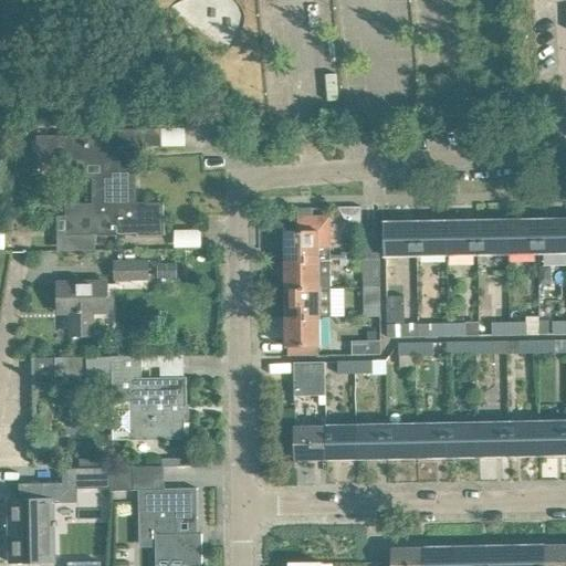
[(130,147),(163,146),(163,137),(163,128),(119,129),(119,135),(38,136),(38,160),(107,159),(107,179),(93,179),(93,203),(132,202),(132,159),(130,147)]
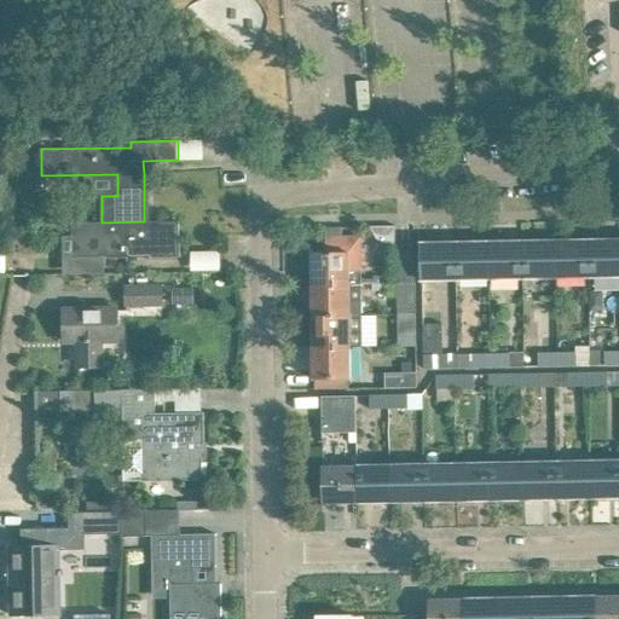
[(179,256),(179,221),(144,221),(102,223),(73,223),(73,259),(179,256)]
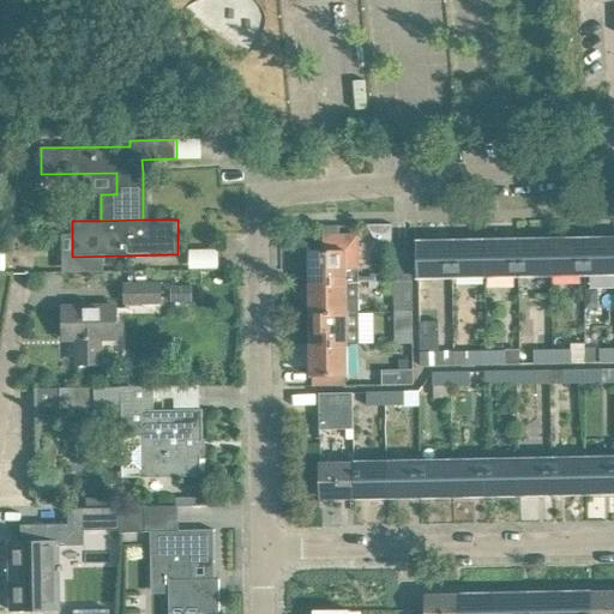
[(359,268),(360,259),(359,235),(324,235),(324,251),(309,251),(309,283),(359,283),(359,268)]
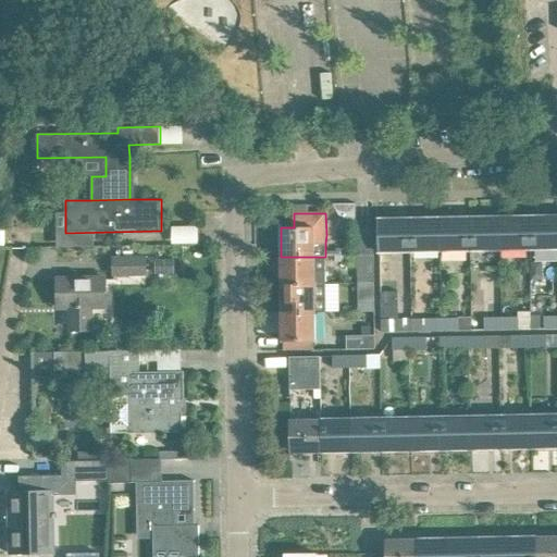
[(556,247),(556,217),(530,218),(530,248),(556,247)]
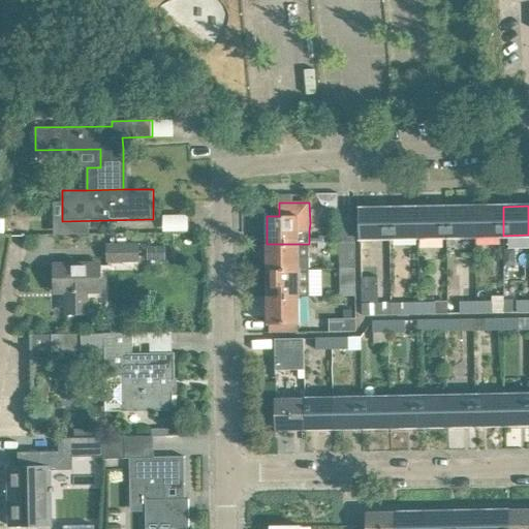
[(475,237),(474,207),(446,208),(446,237),(475,237)]
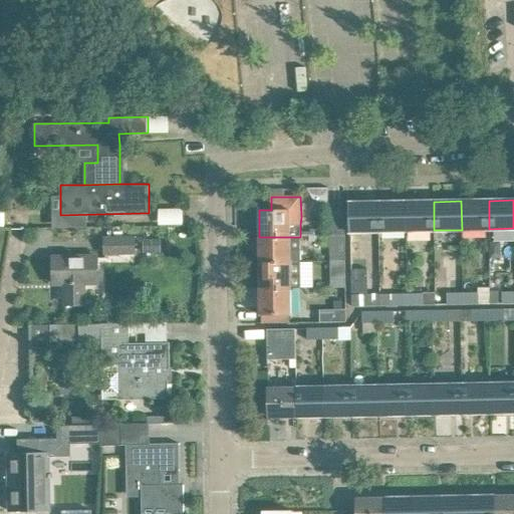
[(489,229),(489,201),(461,201),(462,230),(489,229)]
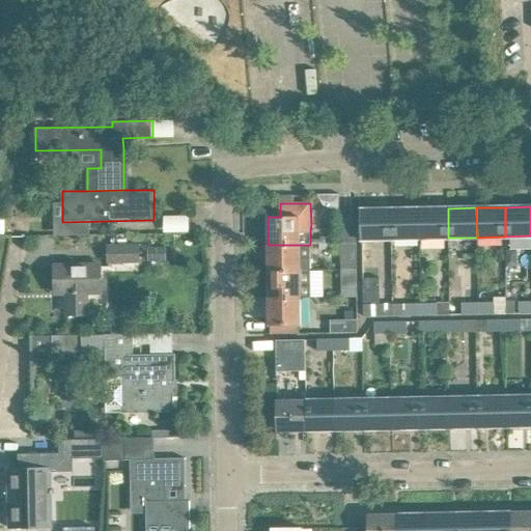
[(420,239),(419,208),(391,210),(391,239),(420,239)]
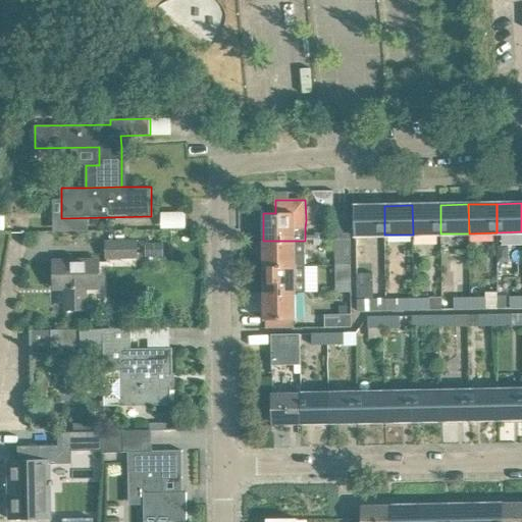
[(440,233),(440,205),(412,205),(413,235),(440,233)]
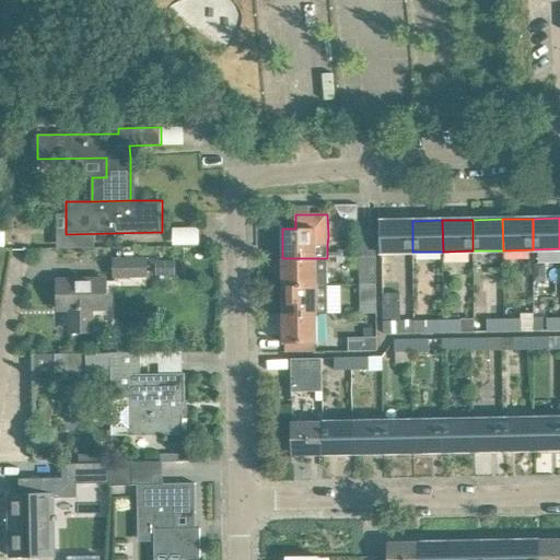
[(412,252),(412,221),(382,221),(382,253),(412,252)]
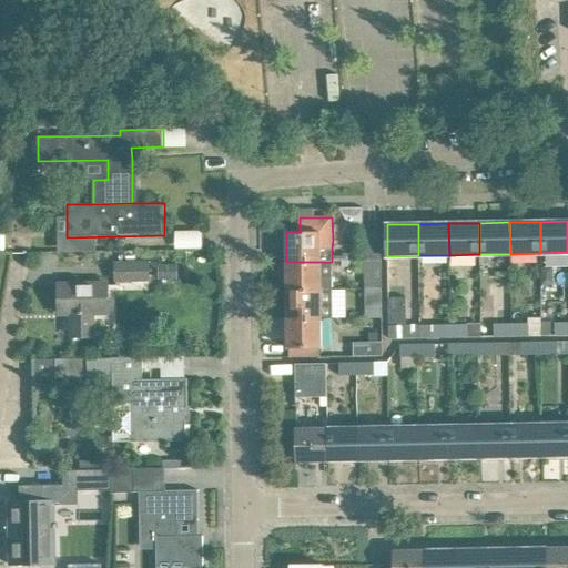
[(381,260),(381,231),(373,231),(367,231),(367,260),(381,260)]
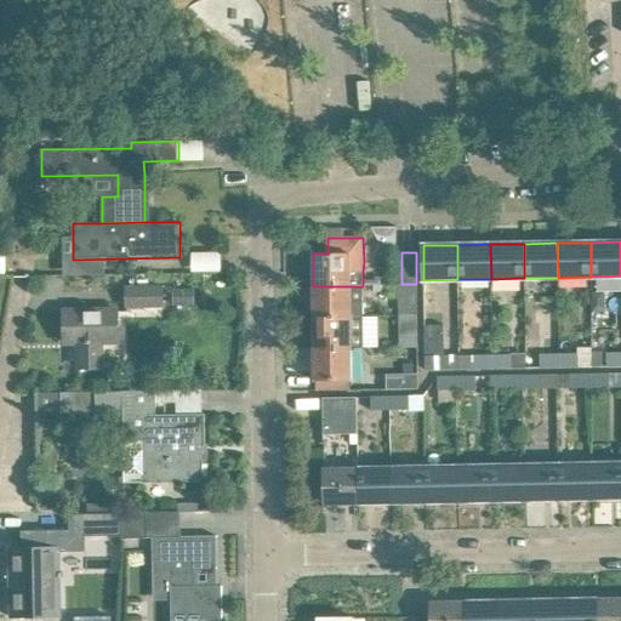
[(417,317),(416,284),(402,284),(398,284),(399,317),(417,317)]
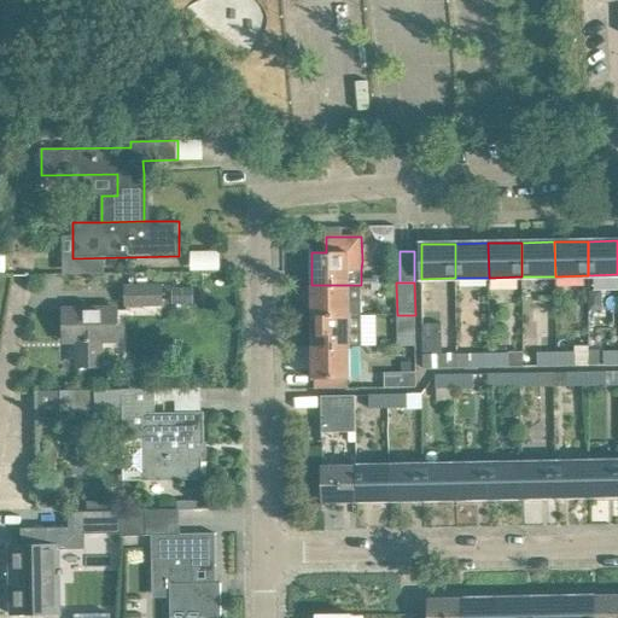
[(161,285),(124,286),(124,307),(162,305),(161,285)]
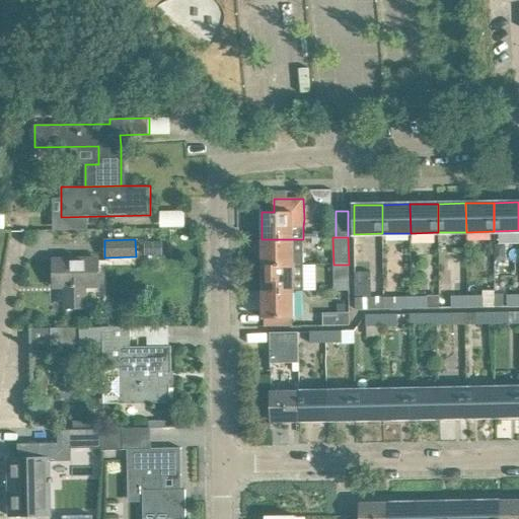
[(303,266),(303,239),(262,239),(262,266),(303,266)]
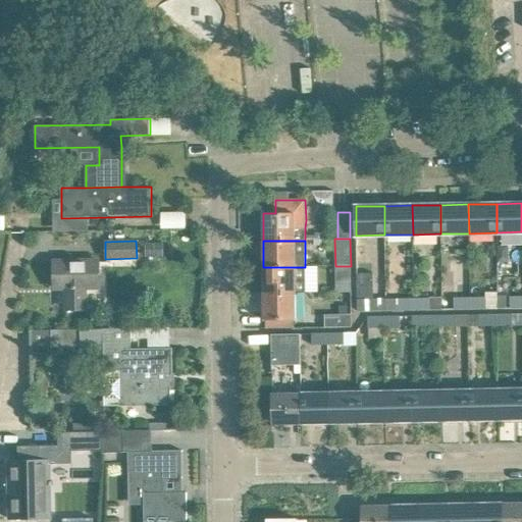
[(164,243),(146,243),(146,257),(164,257),(164,243)]
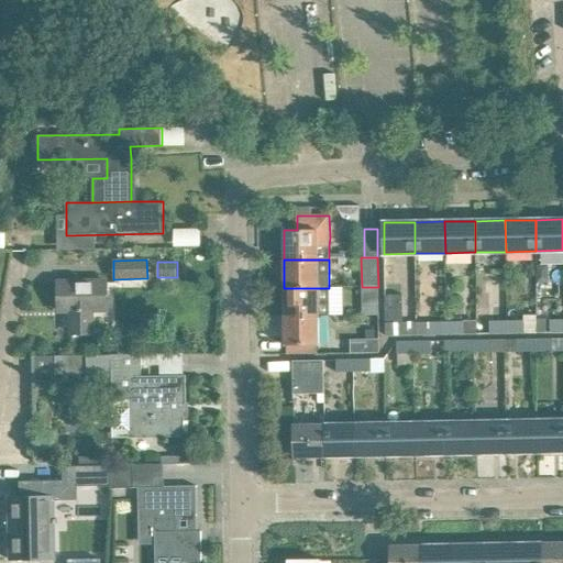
[(107,311),(107,282),(80,282),(58,283),(59,310),(72,310),(73,333),(92,333),(92,311),(107,311)]
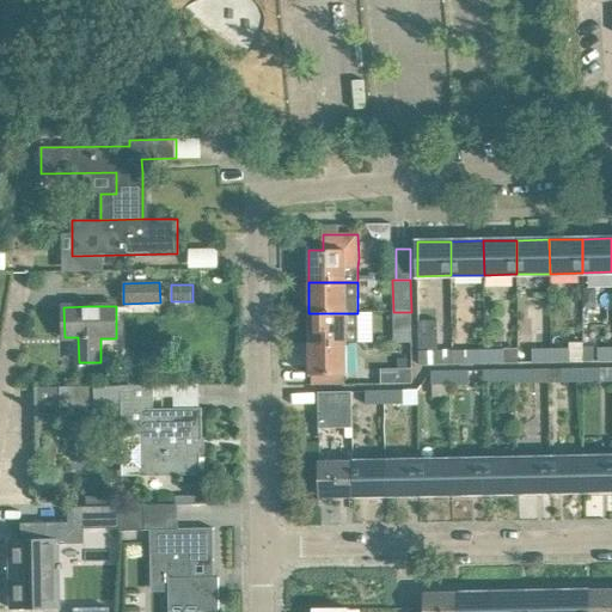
[(411,342),(411,312),(393,312),(393,343),(411,342)]
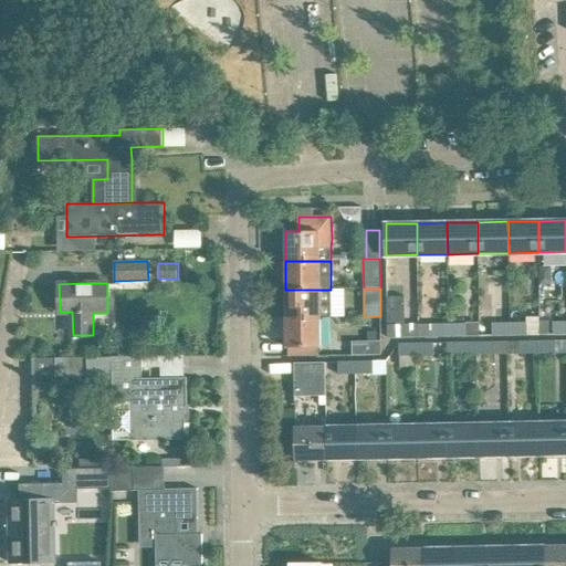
[(332,317),(331,290),(285,290),(286,318),(320,317),(332,317)]
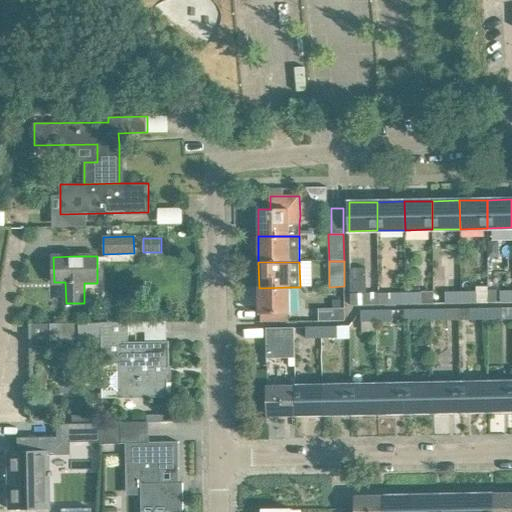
[(379,268),(350,268),(351,305),(379,305),(379,293),(379,268)]
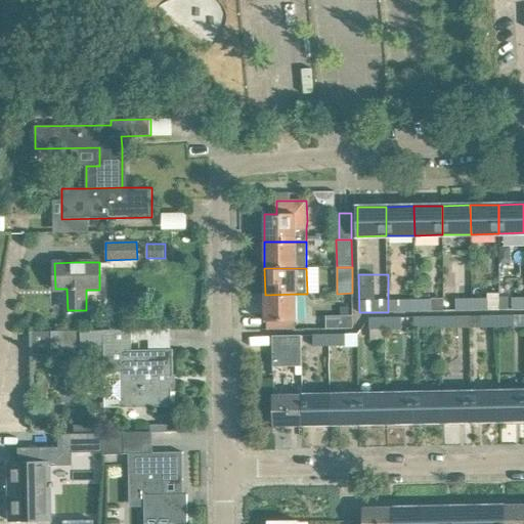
[(297,320),(296,294),(265,295),(265,321),(297,320)]
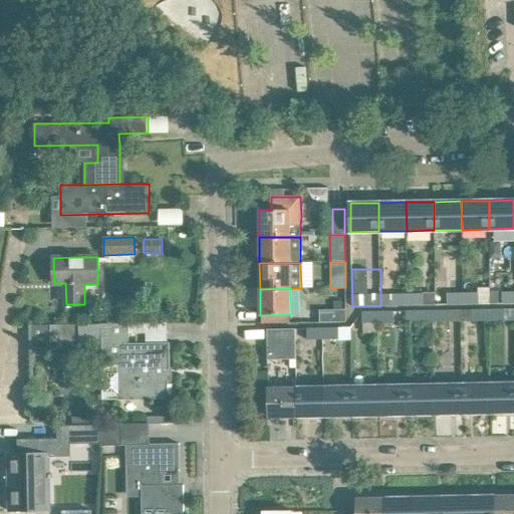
[(499,291),(490,291),(490,303),(499,303),(499,291)]
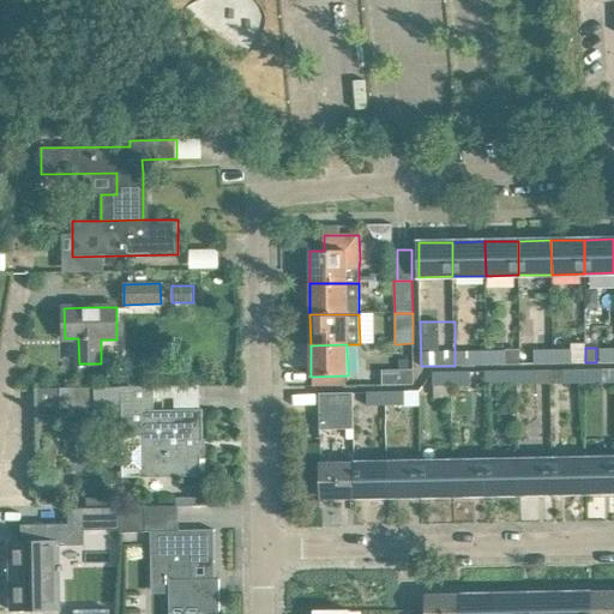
[(613,361),(613,348),(600,349),(600,362),(613,361)]
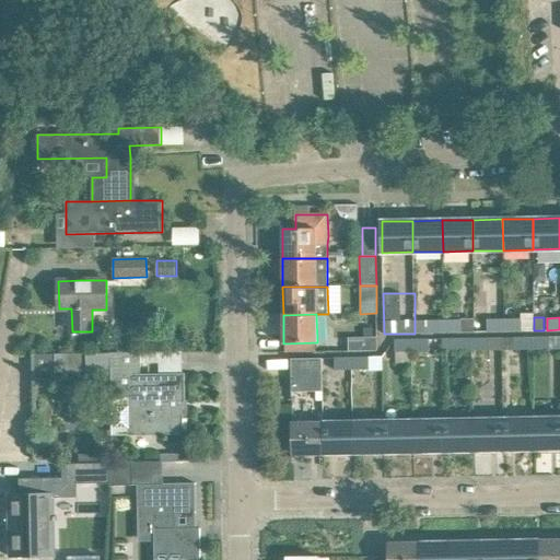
[(504,331),(504,318),(487,319),(487,331),(504,331)]
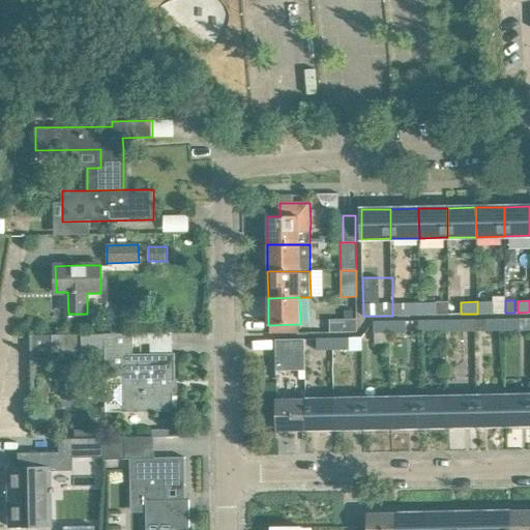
[(494,301),(477,301),(477,314),(494,314),(494,301)]
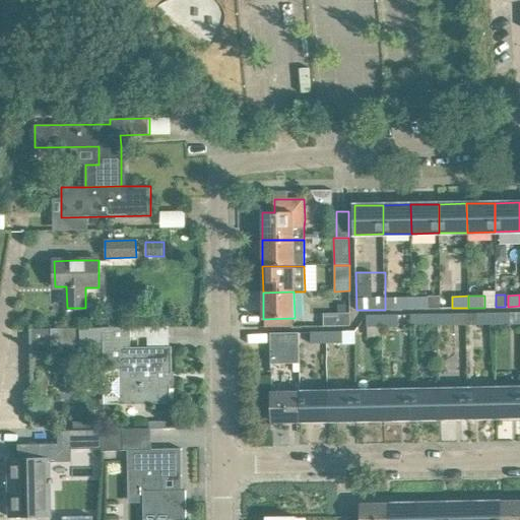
[(429,297),(412,298),(412,309),(429,309),(429,297)]
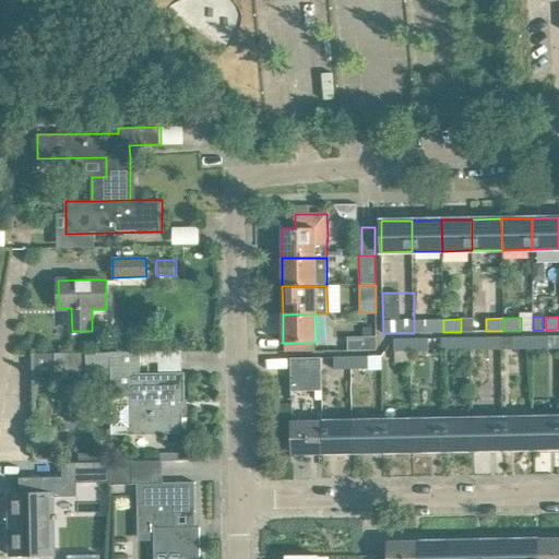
[(443,332),(443,320),(414,320),(414,333),(443,332)]
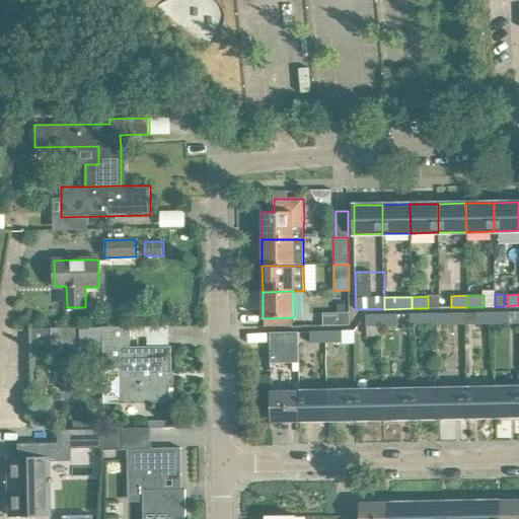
[(493,324),(493,312),(476,312),(476,324),(493,324)]
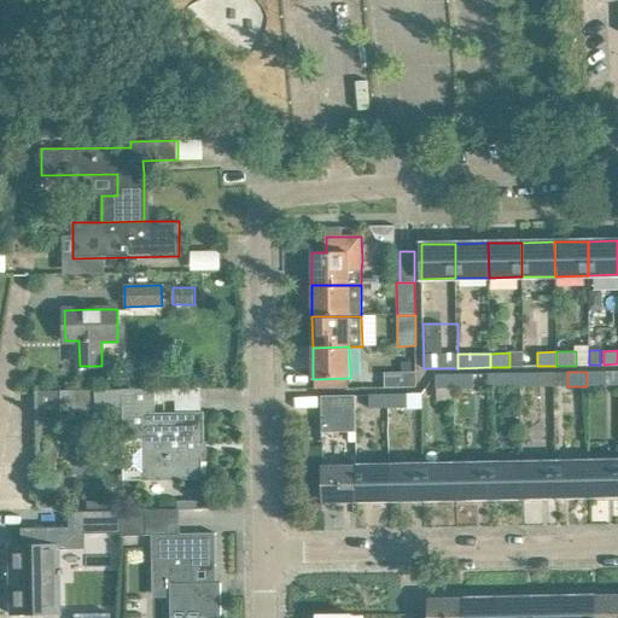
[(606,372),(587,372),(587,386),(606,386),(606,372)]
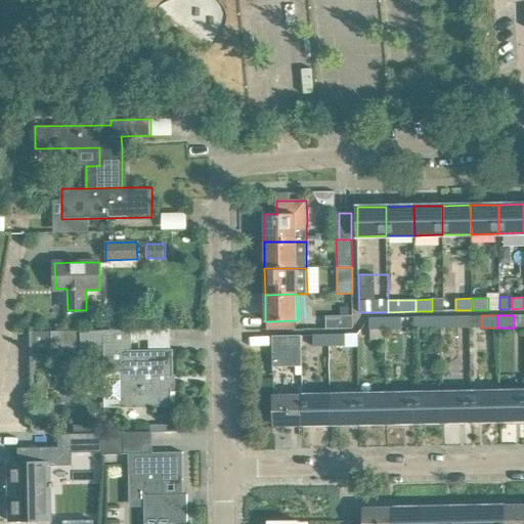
[(353,316),(326,316),(326,329),(353,329),(353,316)]
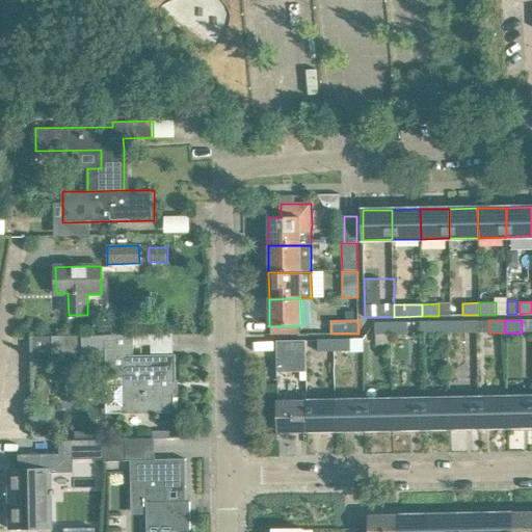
[(407,321),(391,322),(392,335),(408,335),(407,321)]
